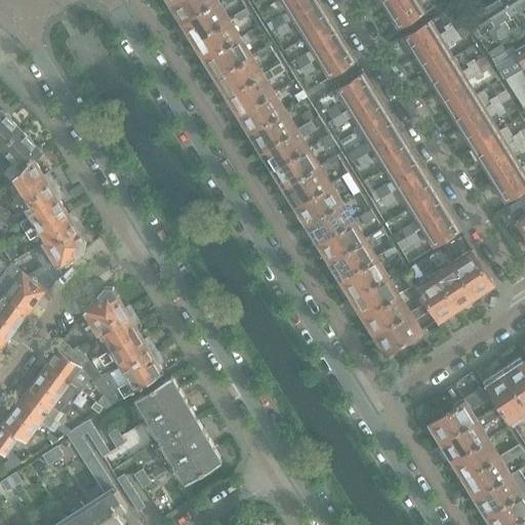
[(180,0),(172,5),(175,11),(172,13),(179,24),(183,23),(184,24),(196,16),(199,13),(217,1),(216,0),(180,0)]
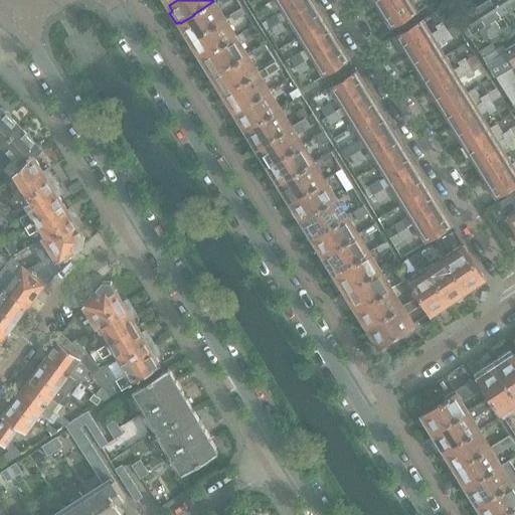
[(311,0),(276,0),(288,19),(313,3),(311,0)]
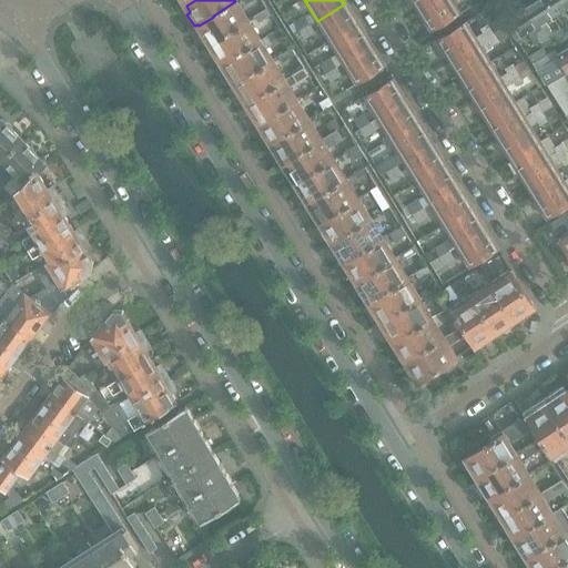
[(411,0),(418,11),(436,0),(411,0)]
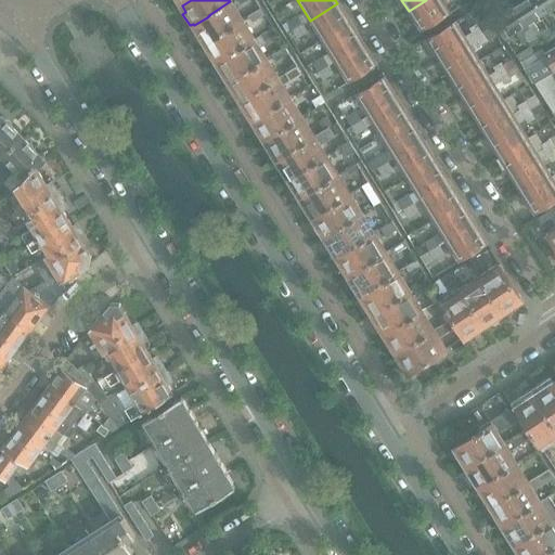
[(426,0),(409,11),(422,31),(449,14),(444,7),(456,0),(455,0),(426,0)]
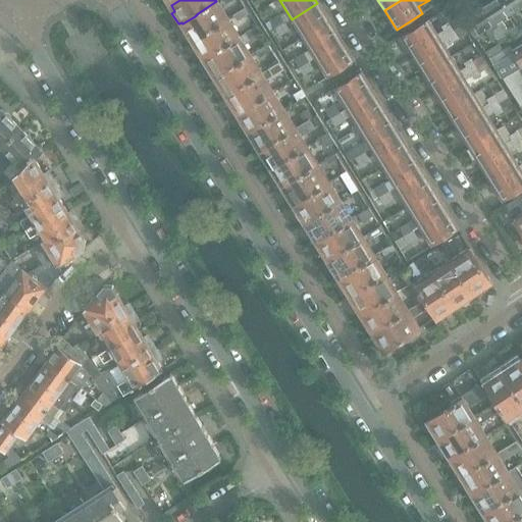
[(503,0),(489,0),(481,5),(500,35),(508,31),(501,19),(512,13),(503,0)]
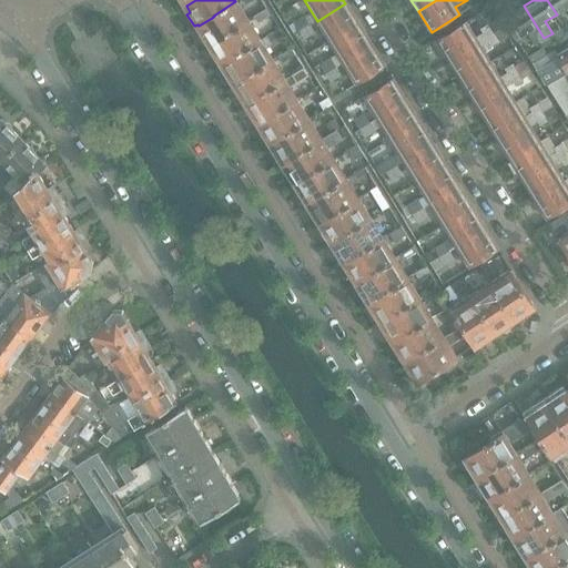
[(567,0),(547,0),(557,14),(567,8),(567,9),(567,0)]
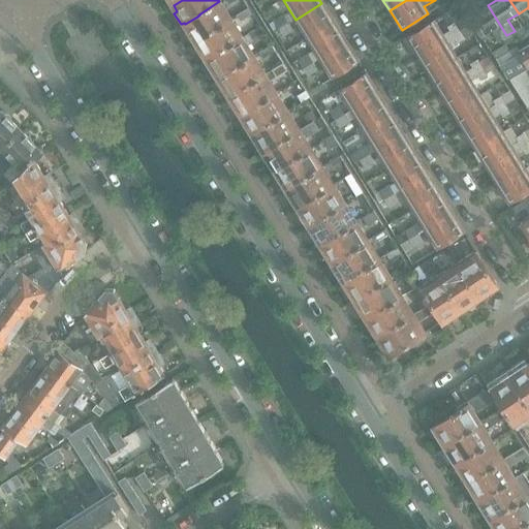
[(197,17),(185,24),(188,30),(185,32),(192,42),(195,41),(196,42),(209,35),(211,32),(230,20),(219,1),(200,13),(197,17)]
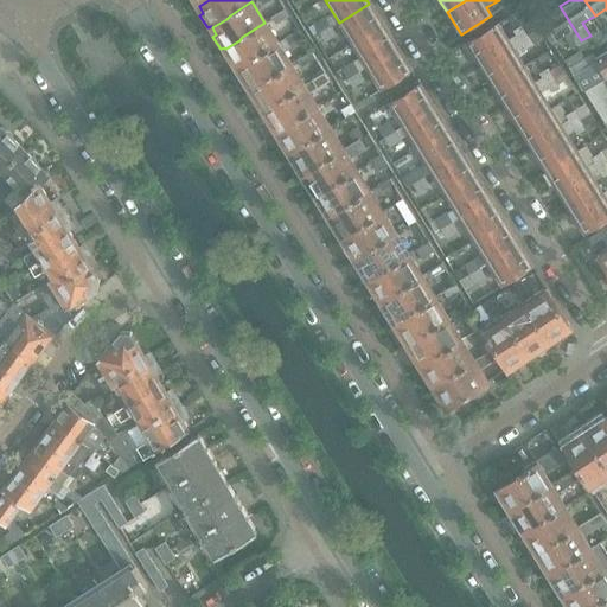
[(369,4),(339,23),(353,45),(384,26),(369,4)]
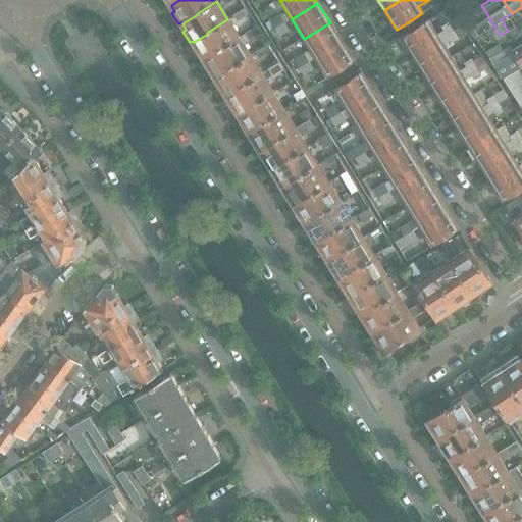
[(481,5),(463,16),(475,36),(477,35),(485,30),(491,40),(500,35),(481,5)]
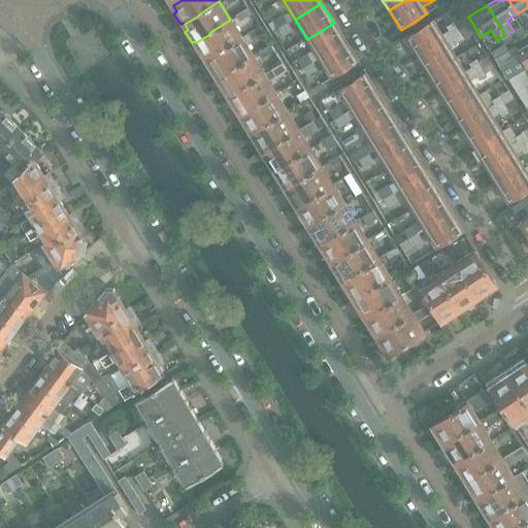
[(248,8),(235,15),(239,22),(251,14),(248,8)]
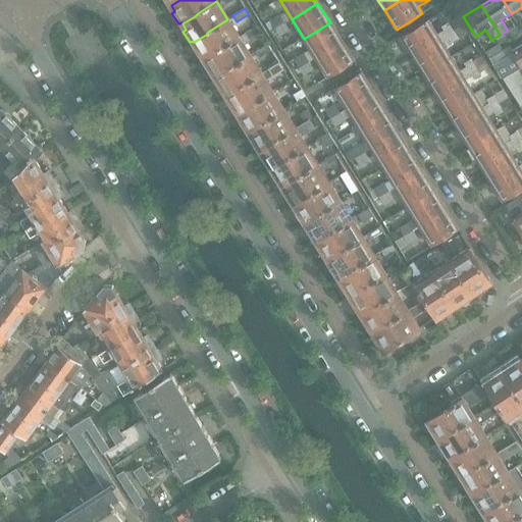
[(279,16),(271,21),(275,29),(283,23),(279,16)]
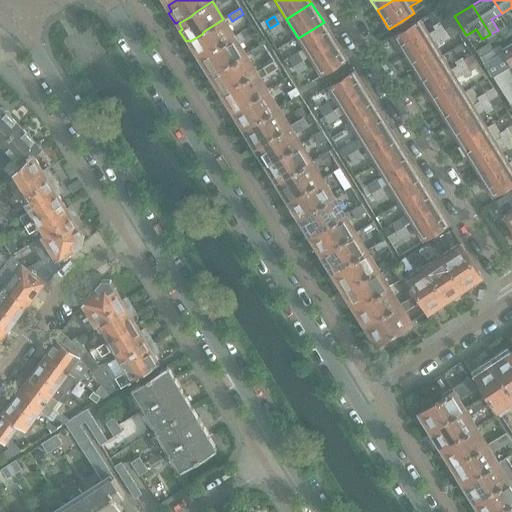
[(202,34),(190,41),(193,47),(190,48),(197,59),(199,57),(201,59),(212,52),(216,48),(234,37),(223,19),(204,31),(202,34)]
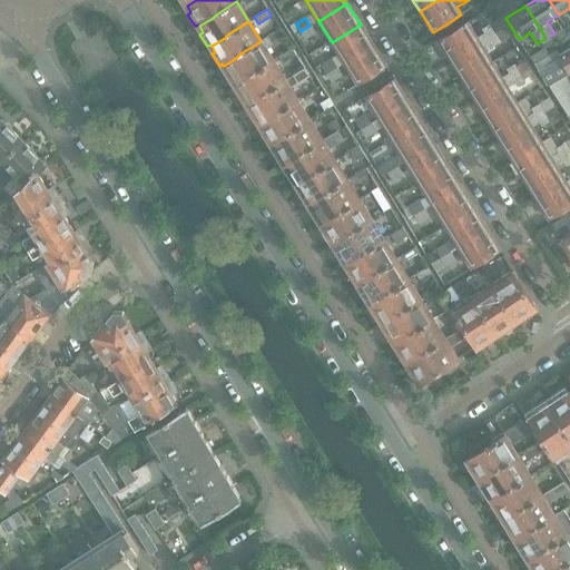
[(295,23),(290,27),(294,35),(300,31),(295,23)]
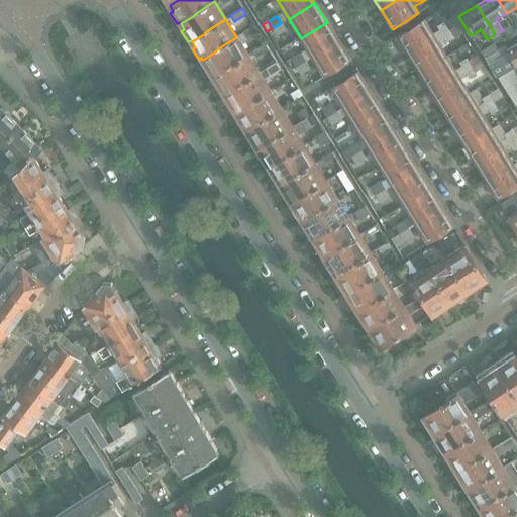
[(423,21),(397,37),(409,56),(448,31),(443,23),(437,27),(439,31),(432,35),(423,21)]
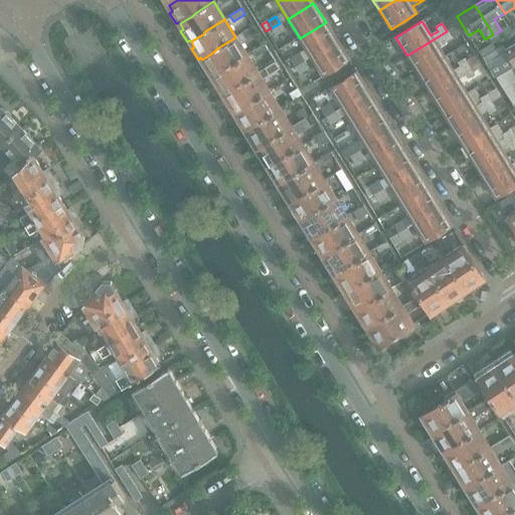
[(306,49),(299,54),(300,55),(304,62),(312,58),(337,42),(326,22),(300,38),(306,49)]
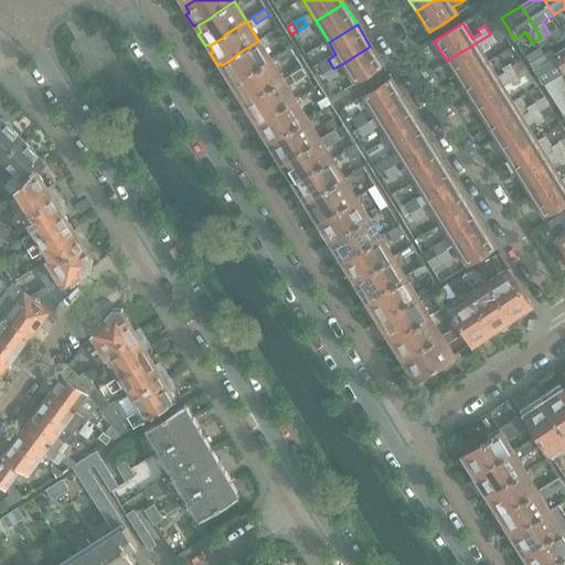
[(307,25),(298,31),(302,38),(311,33),(307,25)]
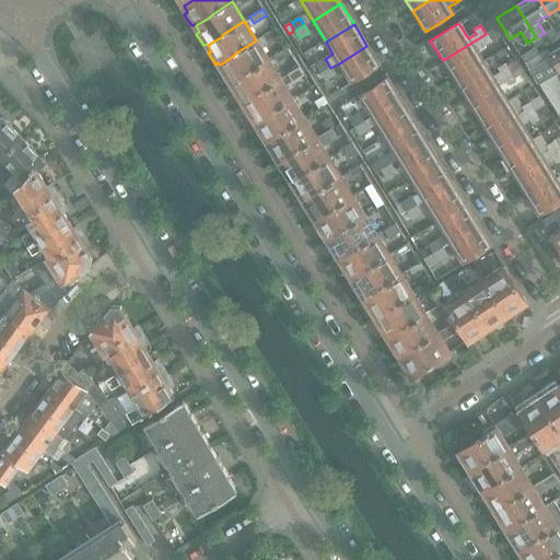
[(273,28),(261,36),(266,43),(278,35),(279,35),(275,28),(273,28)]
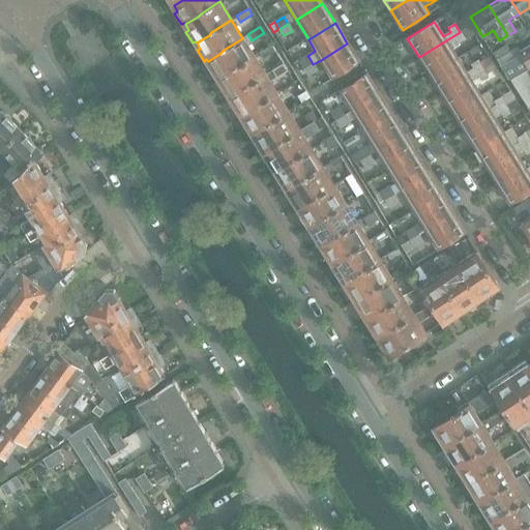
[(473,34),(468,27),(460,32),(465,39),(473,34)]
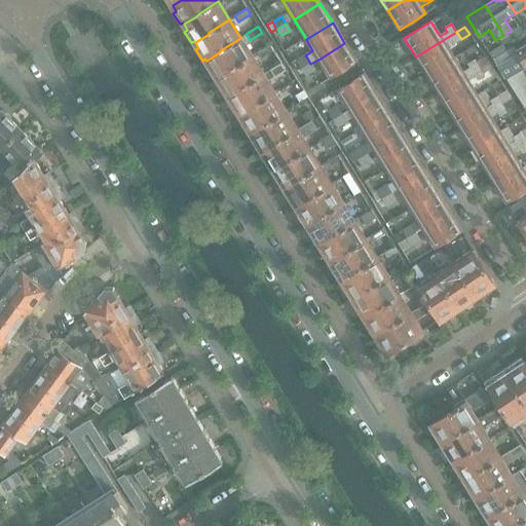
[(456,32),(416,57),(426,74),(453,59),(445,45),(452,41),(454,44),(461,40),(461,39),(456,32)]
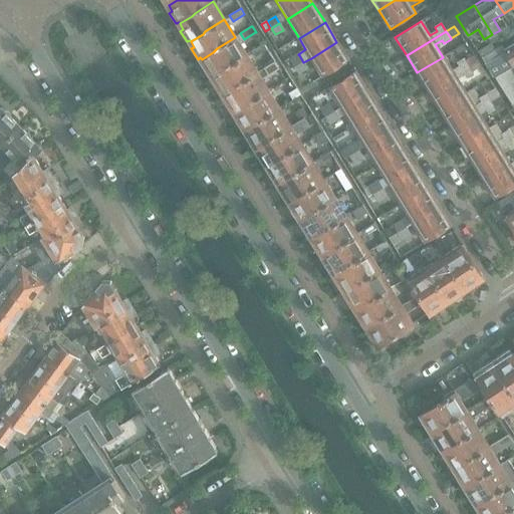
[(213,52),(202,59),(205,65),(202,66),(209,77),(212,75),(213,77),(225,70),(228,66),(246,55),(235,37),(217,48),(213,52)]
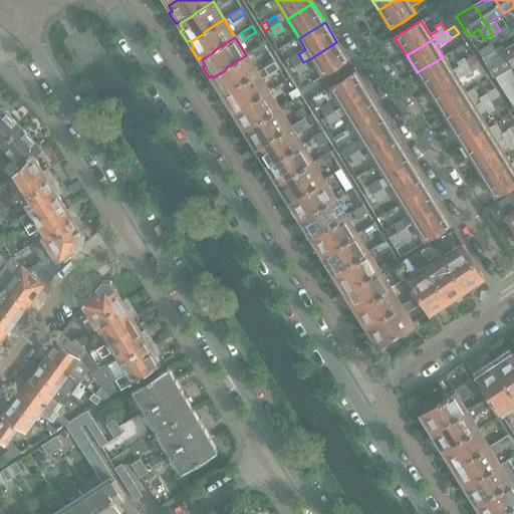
[(336,42),(311,58),(322,76),(347,61),(348,60),(336,42)]
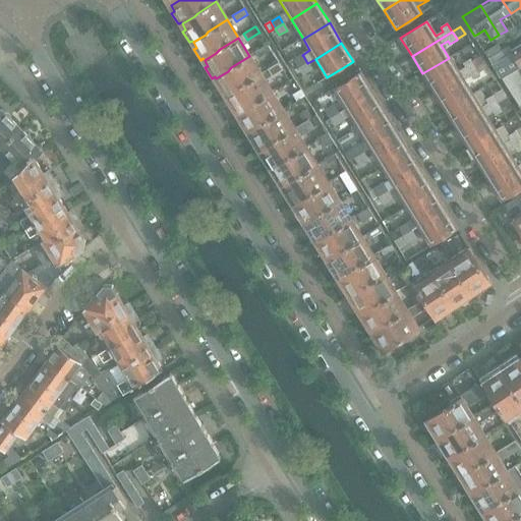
[(487,57),(502,50),(498,44),(484,52),(487,57)]
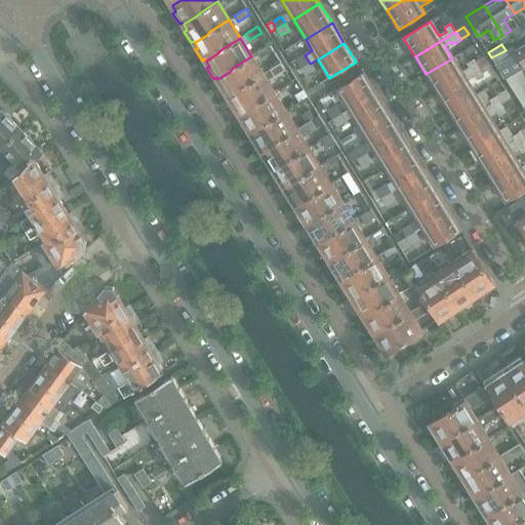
[(268,45),(256,52),(260,59),(272,51),(273,51),(269,45),(268,45)]
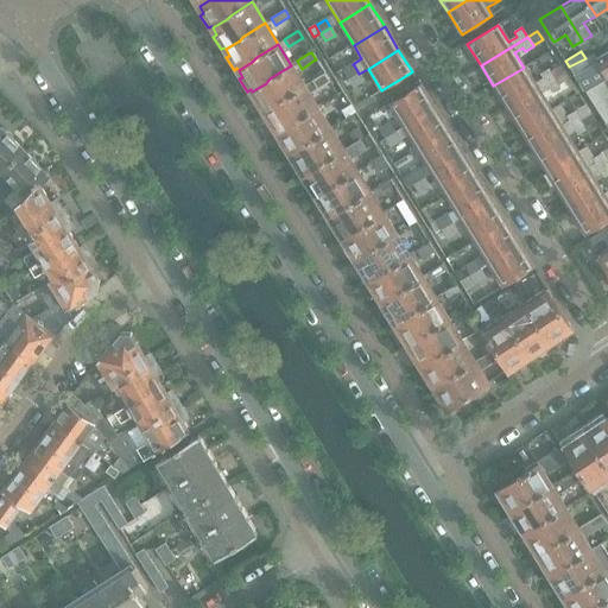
[(574,75),(597,61),(594,54),(586,58),(569,67),(574,75)]
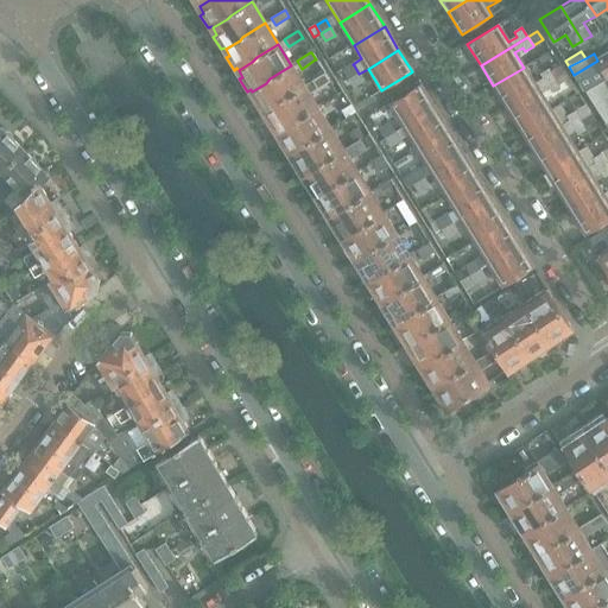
[(597,61),(574,75),(584,93),(586,92),(602,82),(607,78),(607,54),(603,57),(597,61)]
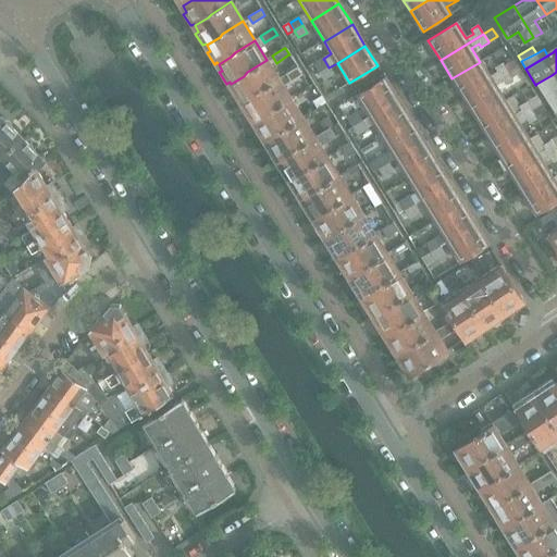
[(244,76),(231,84),(234,89),(231,91),(238,103),(242,101),(243,103),(256,95),(259,91),(279,79),(267,60),(247,72),(244,76)]
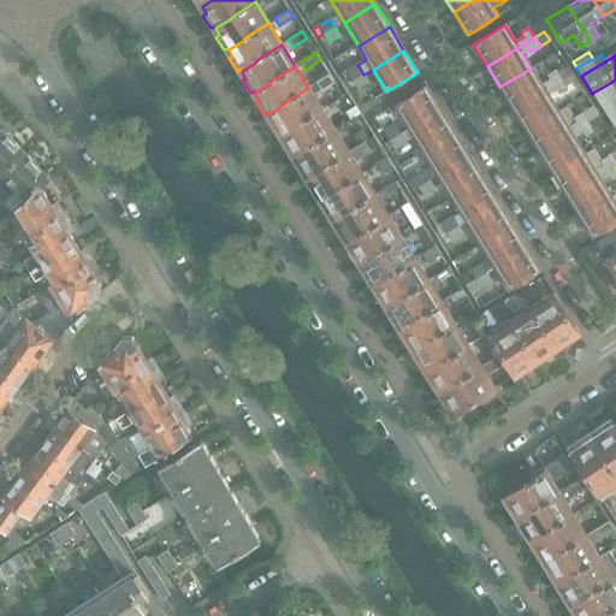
[(359,66),(349,72),(354,81),(363,75),(359,66)]
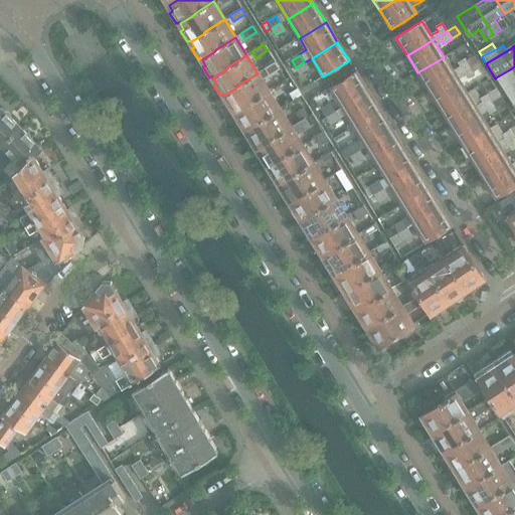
[(477,61),(474,55),(465,61),(469,66),(477,61)]
